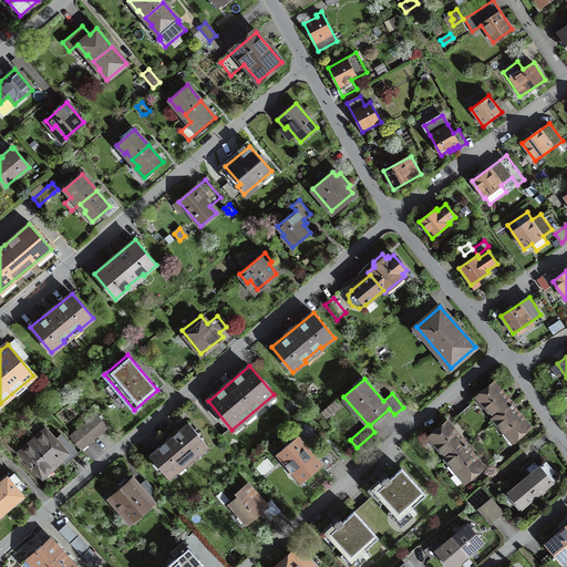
[(496,419),(512,405),(507,399),(494,384),(478,398),(496,419)]
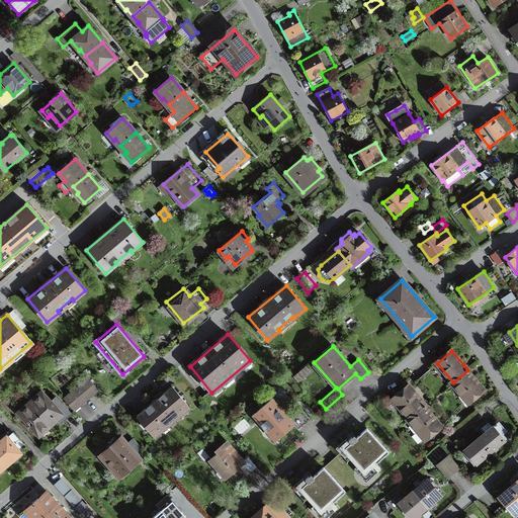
[(467,370),(453,382),(452,383),(468,403),(483,390),(470,374),(468,372),(469,371),(467,370)]
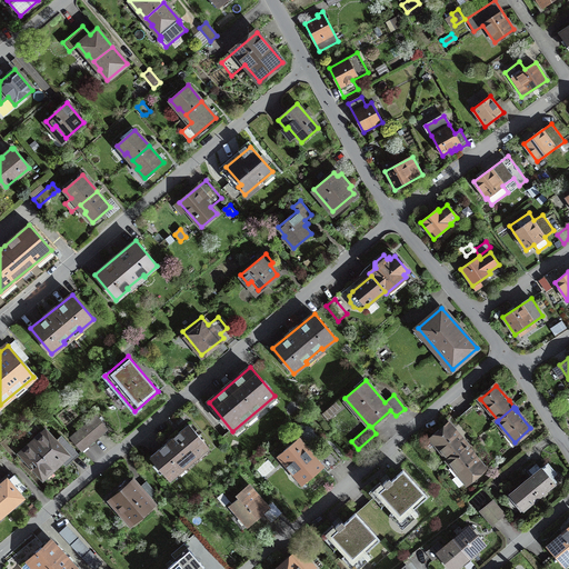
[(97,416),(71,437),(82,450),(108,429),(97,416)]
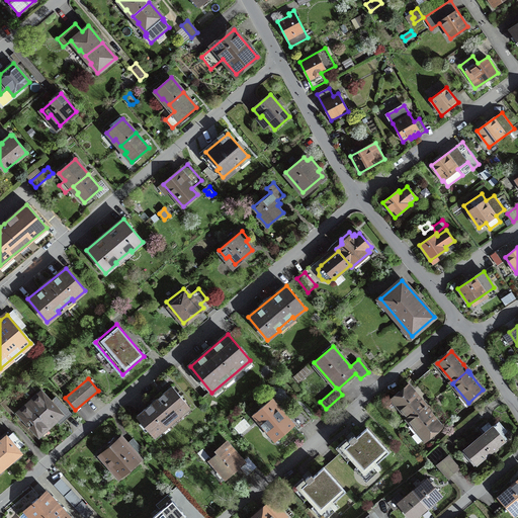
[(188,406),(172,385),(137,416),(153,435),(167,424),(169,426),(177,419),(175,417),(188,406)]
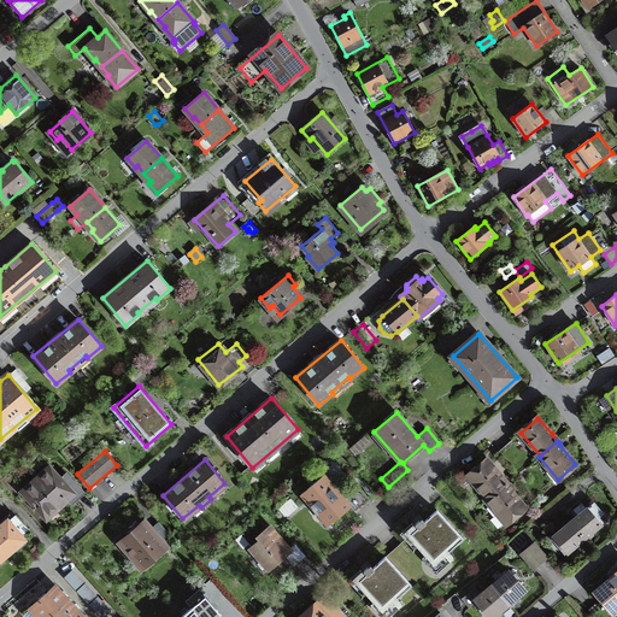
[(487,460),(469,476),(488,499),(506,483),(487,460)]
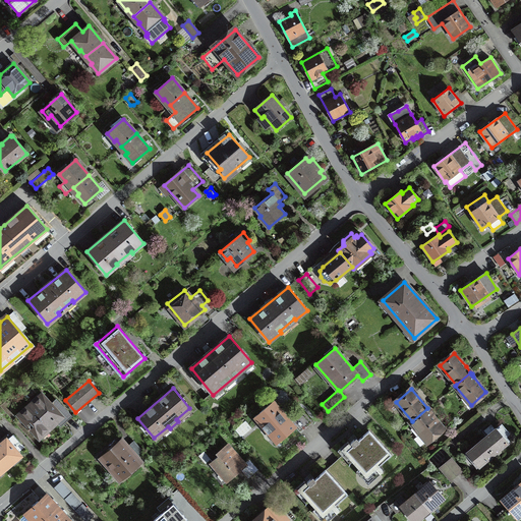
[(42,395),(19,414),(40,438),(62,417),(65,421),(70,415),(56,400),(53,402),(56,405),(54,407),(51,404),(51,405),(42,395)]
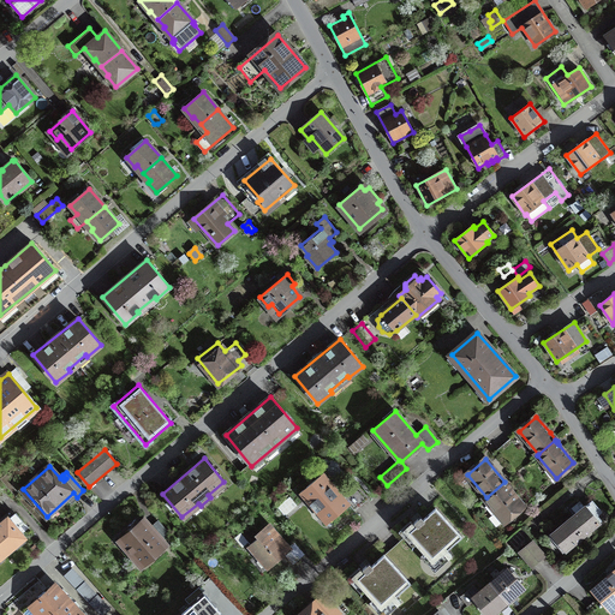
[(329,521),(350,505),(354,511),(369,499),(357,484),(344,496),(324,473),(323,473),(320,469),(309,477),(314,482),(300,493),(310,503),(314,501),(329,521)]
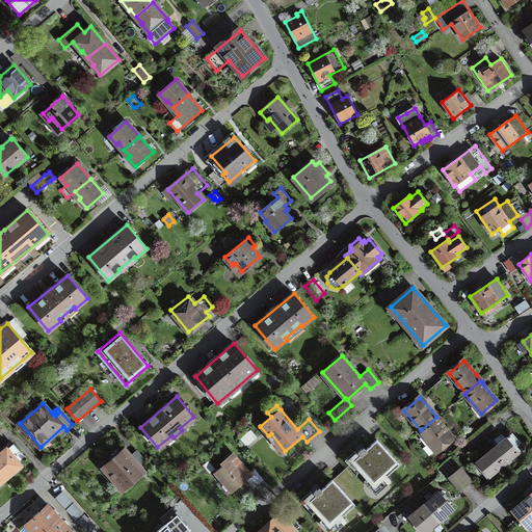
[(437,420),(439,419),(436,417),(421,430),(420,431),(436,451),(452,437),(446,429),(437,420)]
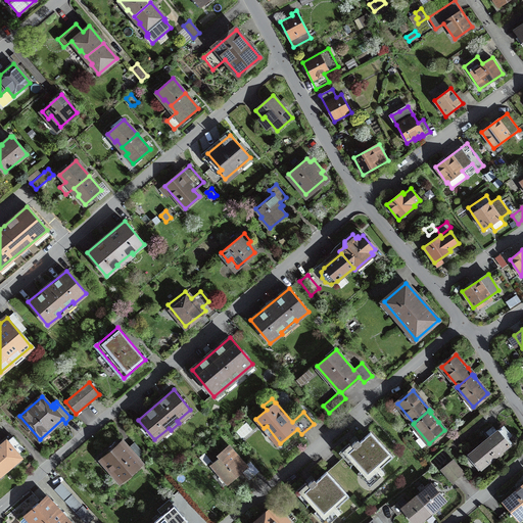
[(504,426),(483,442),(495,457),(510,444),(505,438),(510,434),(504,426)]
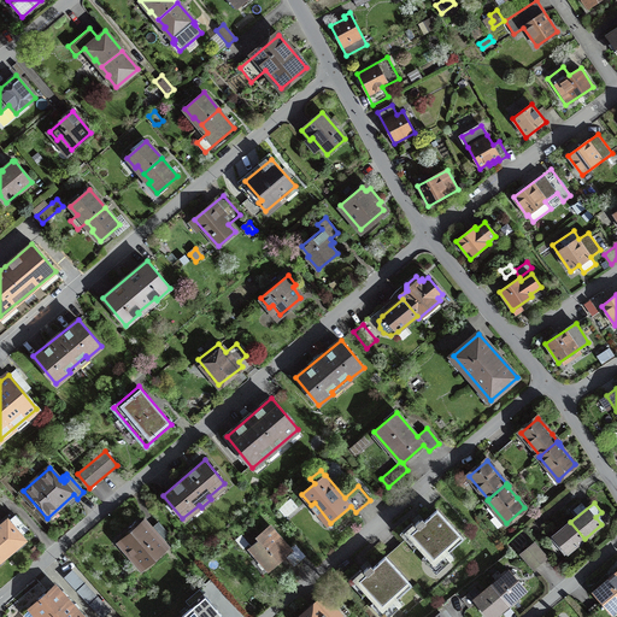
[(422,517),(415,524),(418,527),(407,535),(434,565),(445,556),(450,560),(453,558),(448,552),(463,539),(438,510),(425,521),(422,517)]
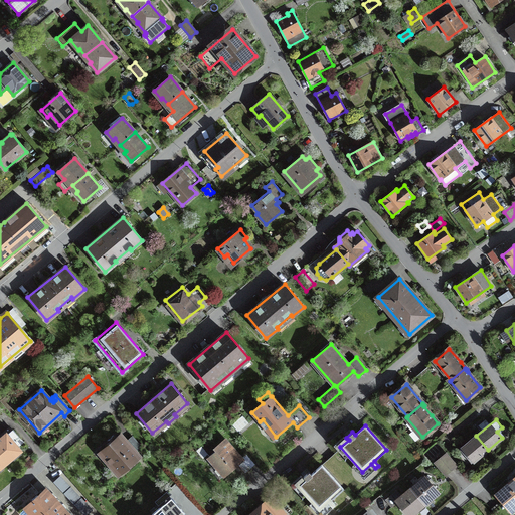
[(23,442),(13,430),(7,435),(6,434),(0,439),(0,456),(6,463),(20,450),(17,447),(23,442)]
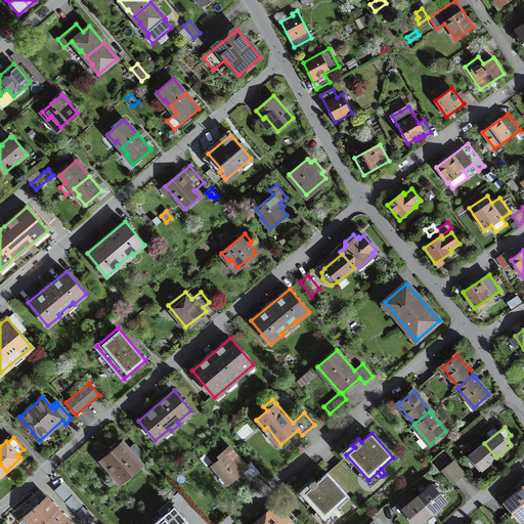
[(123,443),(102,461),(120,482),(141,464),(137,460),(143,455),(134,444),(128,449),(123,443)]
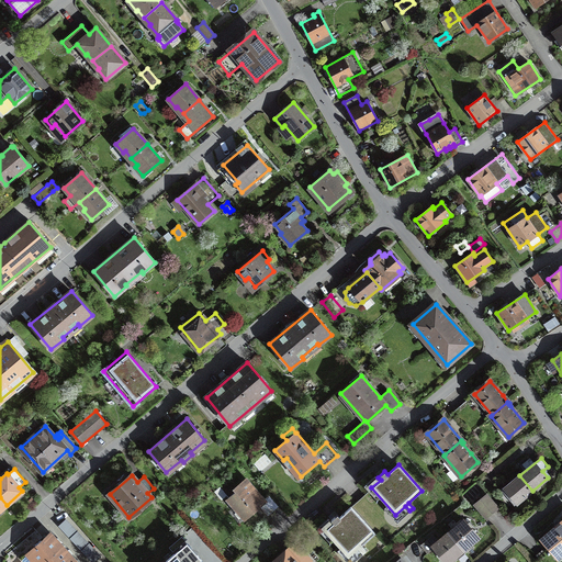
[(517,504),(532,491),(519,475),(504,489),(517,504)]
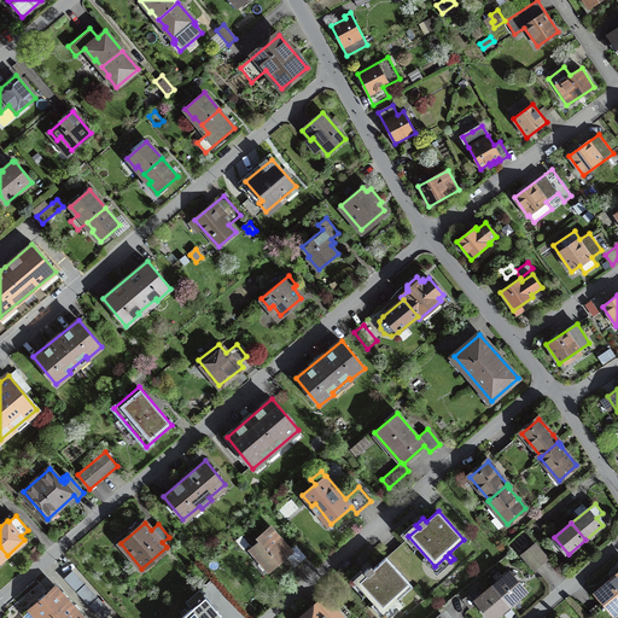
[(290,549),(269,526),(258,536),(261,540),(251,548),(270,570),(291,552),(290,549)]
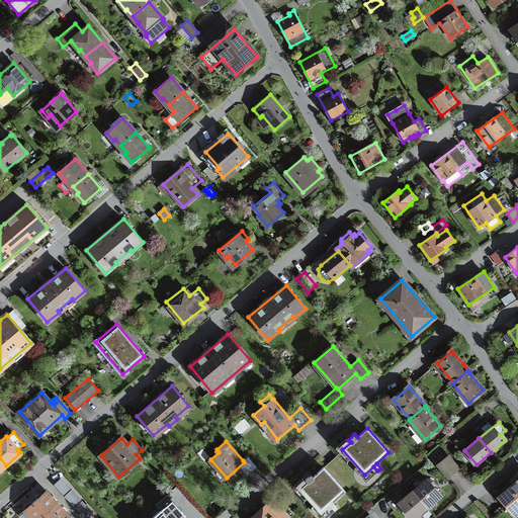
[(202,448),(197,452),(204,460),(209,456),(202,448)]
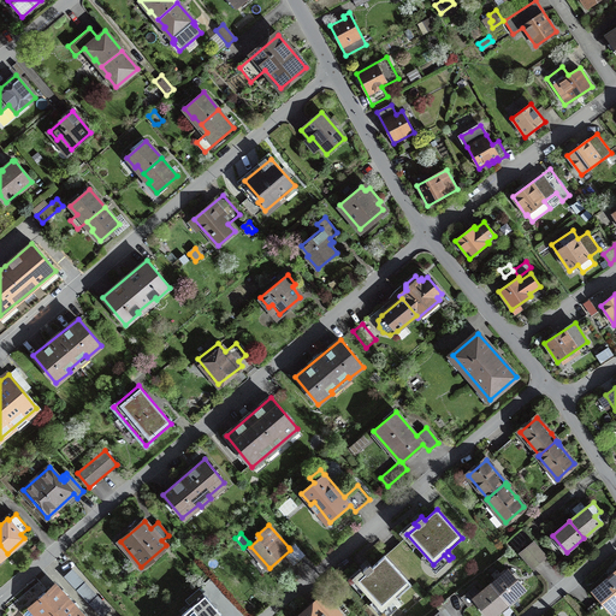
[(533,542),(520,552),(532,568),(546,556),(533,542)]
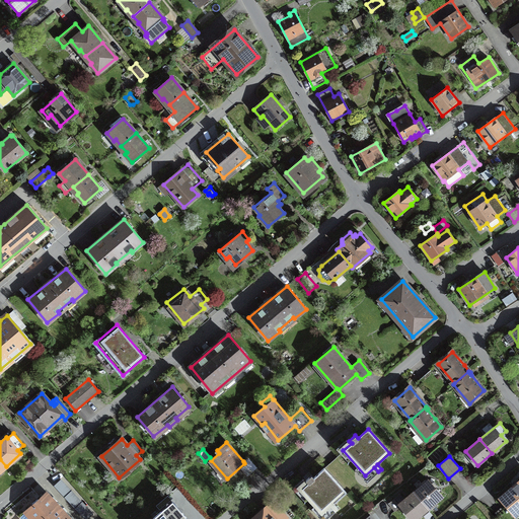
[(256,467),(248,457),(243,461),(244,463),(251,471),(256,467)]
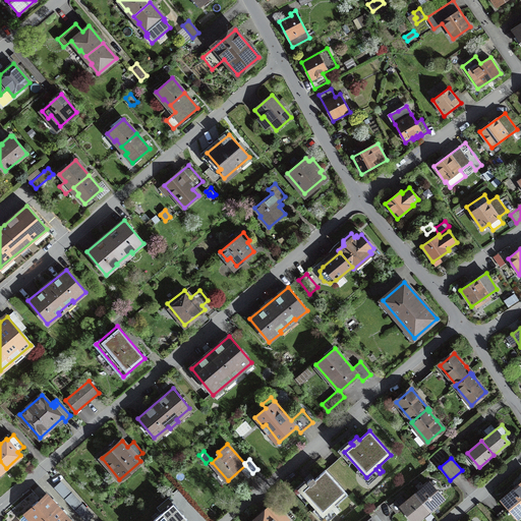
[(348,495),(326,469),(315,478),(312,476),(307,481),(309,484),(301,491),(323,516),(332,509),(337,513),(340,510),(336,506),(348,495)]
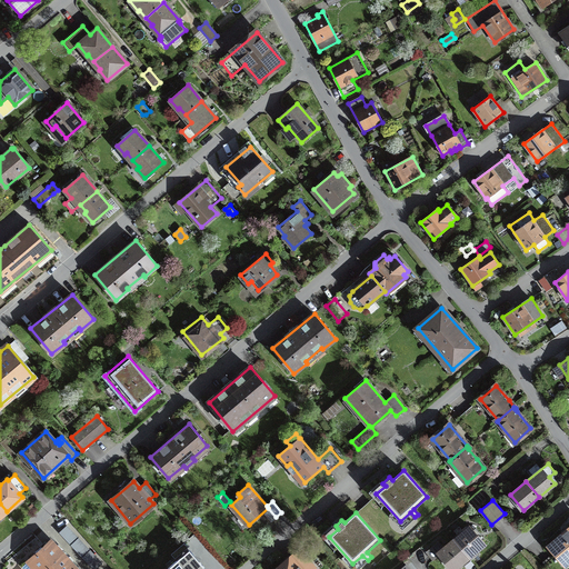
[(79,537),(68,525),(59,532),(71,545),(79,537)]
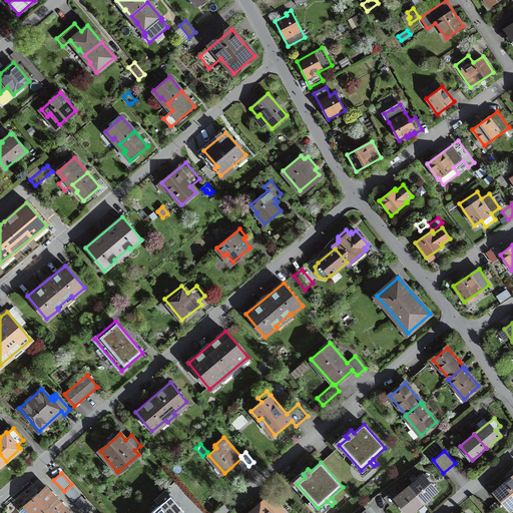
[(424,474),(409,486),(422,502),(437,490),(424,474)]
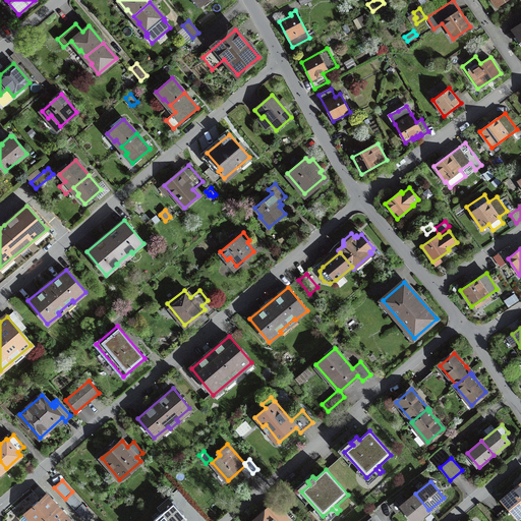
[(520,483),(503,500),(512,510),(517,506),(520,510),(520,483)]
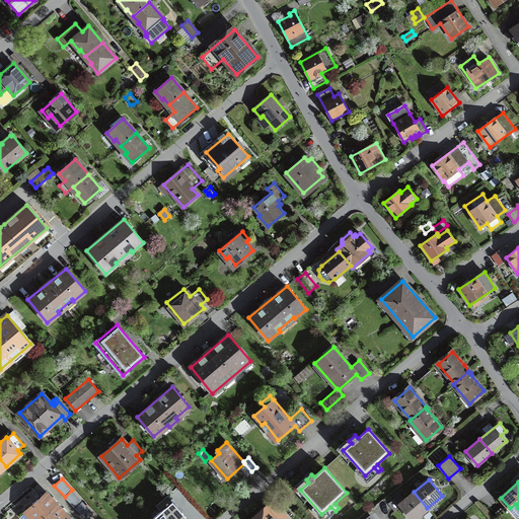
[(83,502),(72,490),(65,497),(75,509),(83,502)]
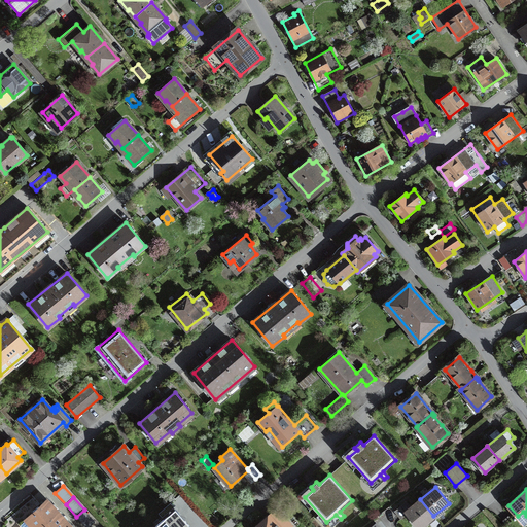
[(420,526),(433,516),(420,499),(411,507),(406,501),(394,511),(401,518),(407,514),(417,526),(420,526)]
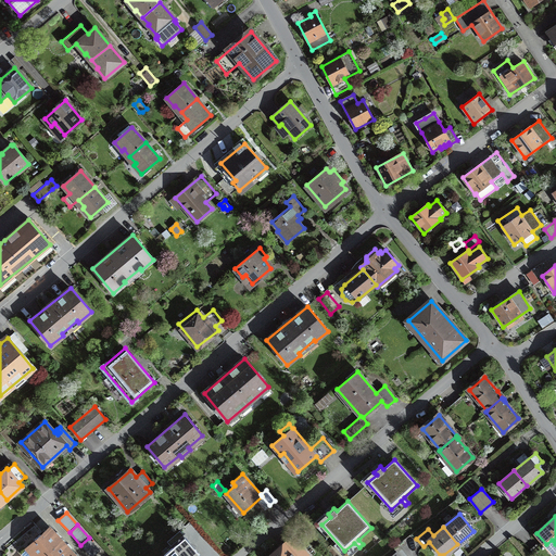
[(42,555),(61,540),(49,528),(27,547),(35,555),(42,555)]
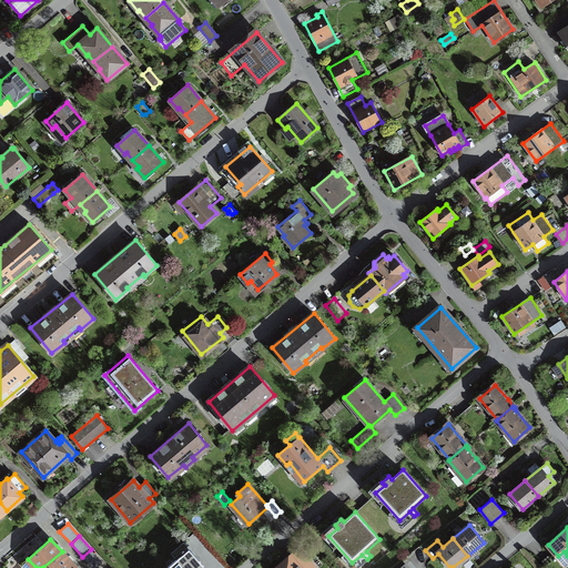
[(164,567),(205,567),(199,559),(200,556),(194,554),(190,548),(186,550),(183,549),(180,556),(164,567)]
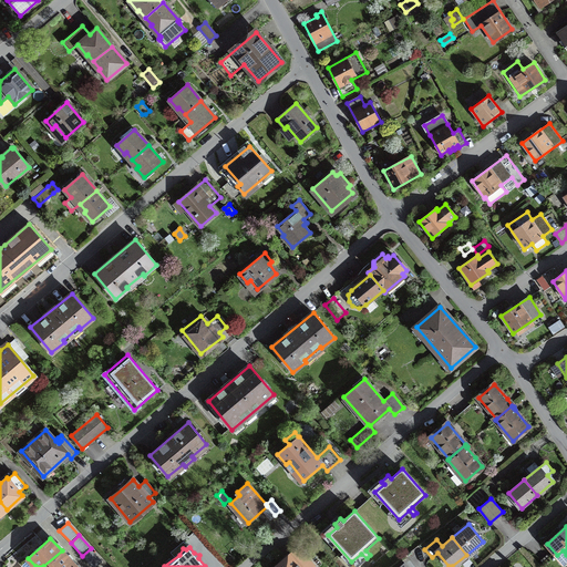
[(94,566),(102,560),(91,548),(82,556),(92,566),(94,566)]
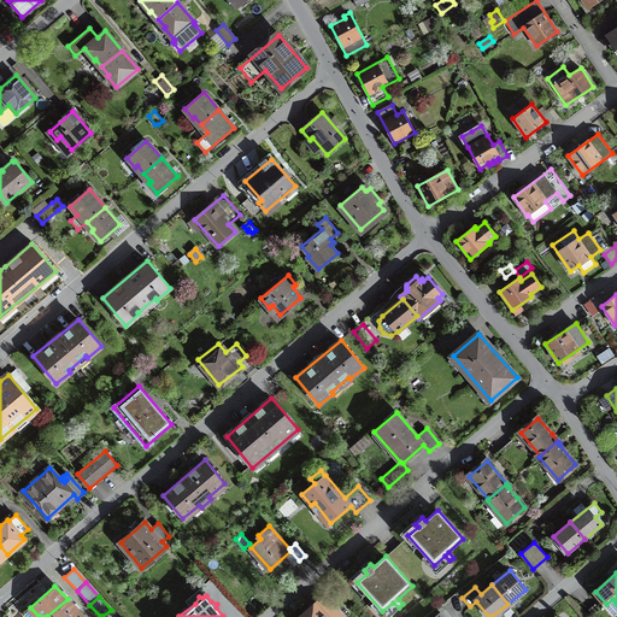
[(339,616),(341,616),(324,597),(300,616),(339,616)]
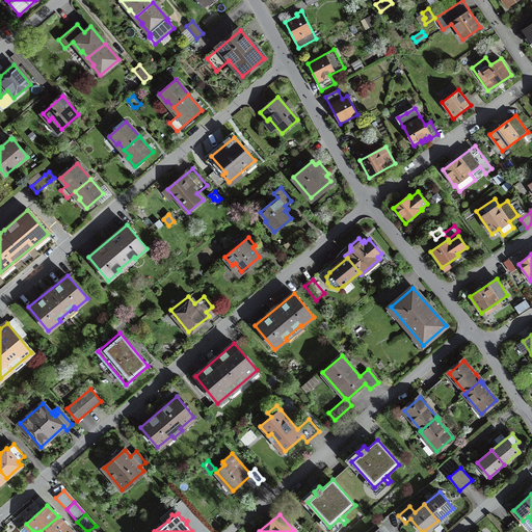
[(63,531),(69,528),(58,516),(41,531),(63,531)]
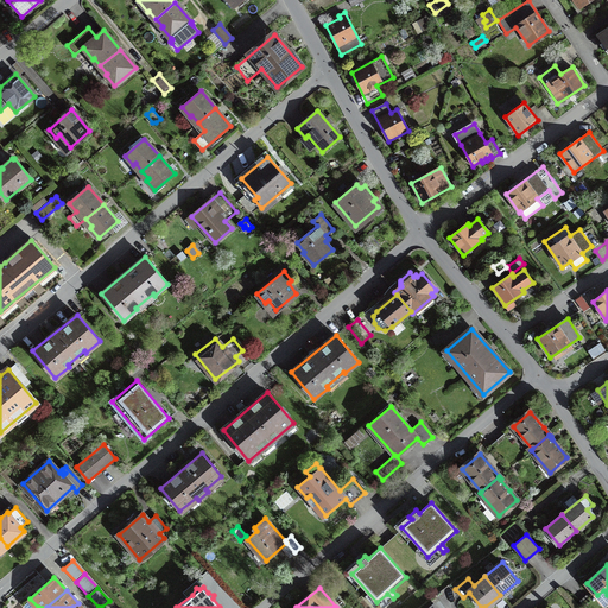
[(597,607),(588,596),(581,602),(584,607),(597,607)]
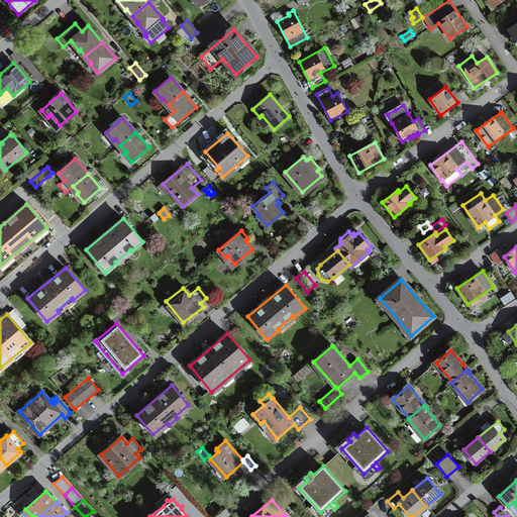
All buildings are outlined.
